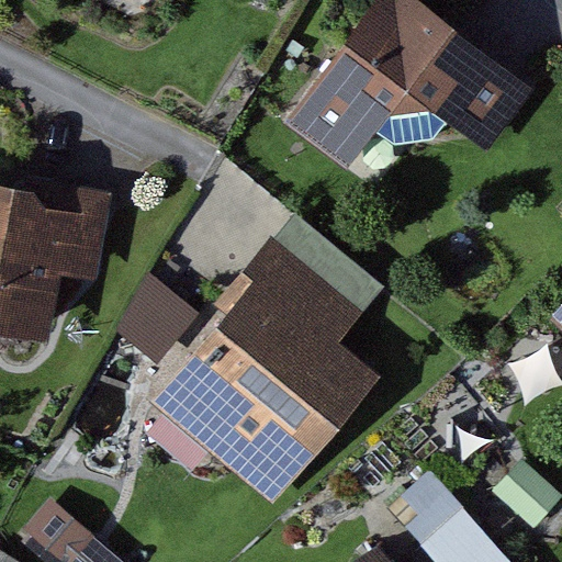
[(544,94),(427,0),(397,0),(294,130),(353,177),(406,112),(452,109),(501,148),(544,94)]
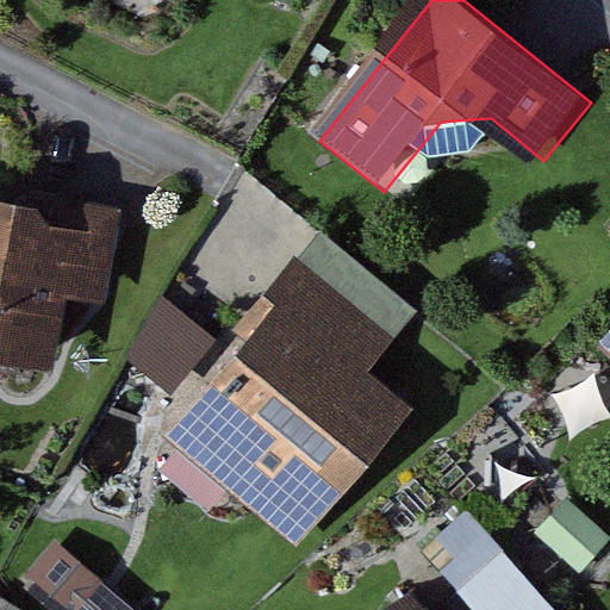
[(129,219),(0,199),(0,359),(69,369),(79,306),(114,311),(129,219)]
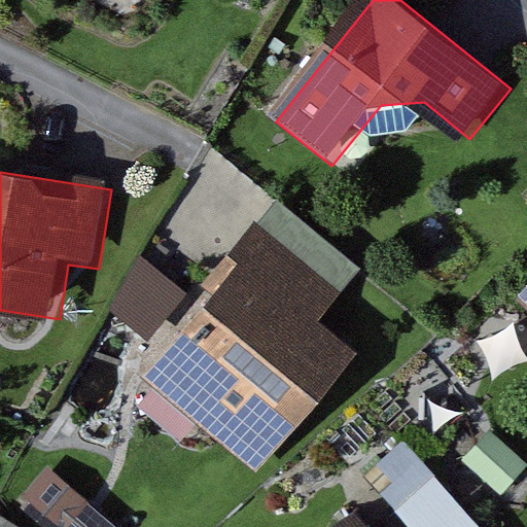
[(216,293),(144,380),(256,473),(356,354),(317,322),(358,272),(274,202),(205,284),(216,293)]
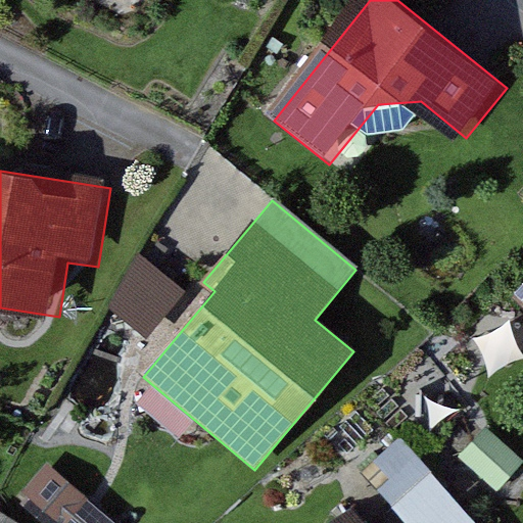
[(162,275),(138,255),(107,308),(146,339),(184,293),(162,275)]
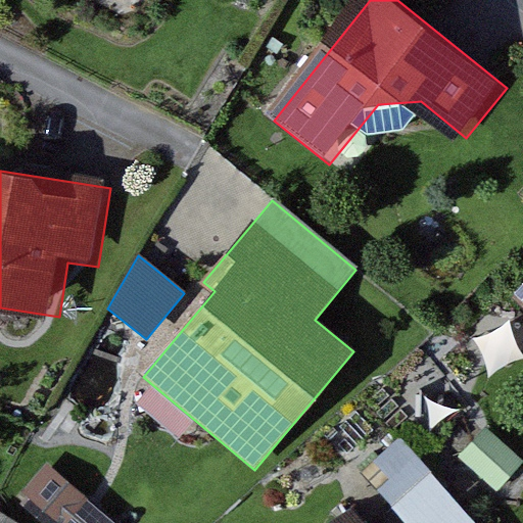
[(370,443),(449,522),(489,522),(507,506),(407,406),(370,443)]
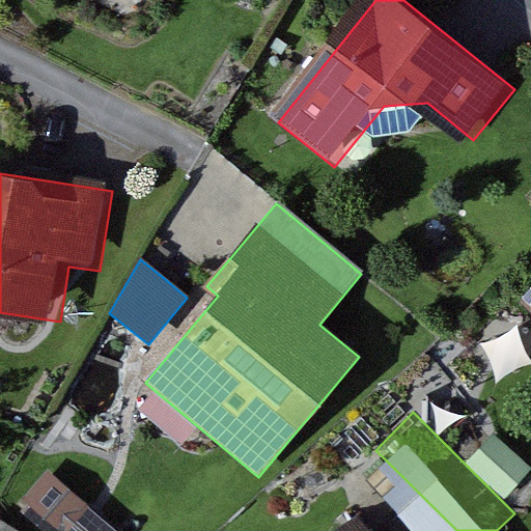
[(28,477),(93,530),(105,530),(129,503),(56,443),(28,477)]
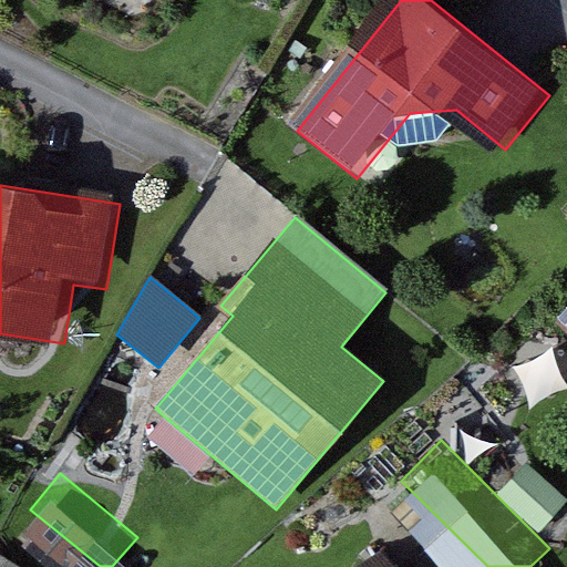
[(411,566),(395,549),(377,566),(411,566)]
